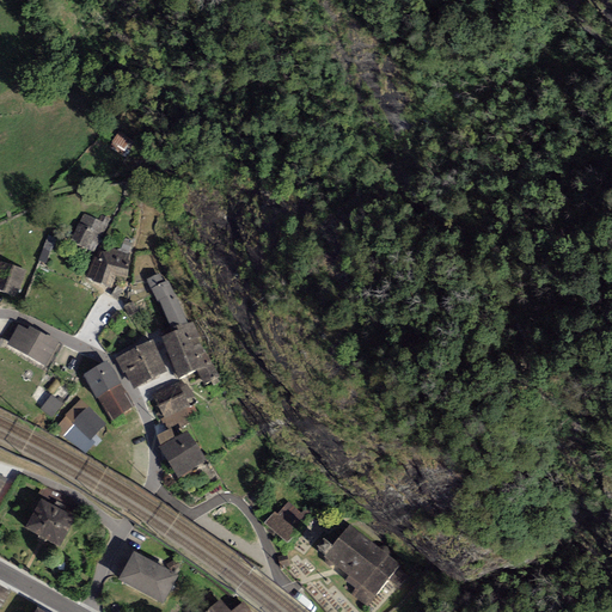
[(98,224),(85,218),(73,242),(87,249),(90,243),(98,245),(110,221),(102,216),(98,224)]
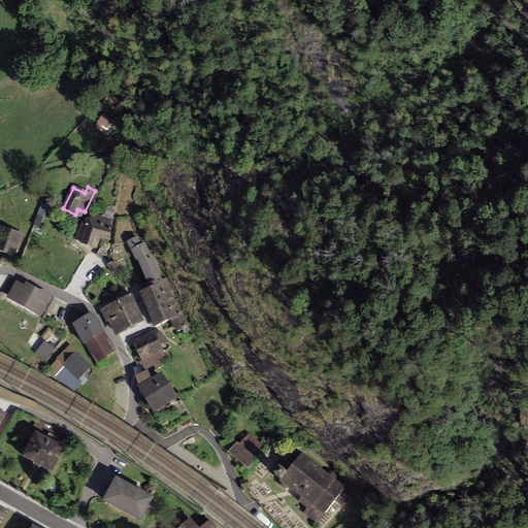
[(87,220),(78,239),(96,246),(100,237),(107,240),(111,229),(107,228),(110,221),(95,213),(91,222),(87,220)]
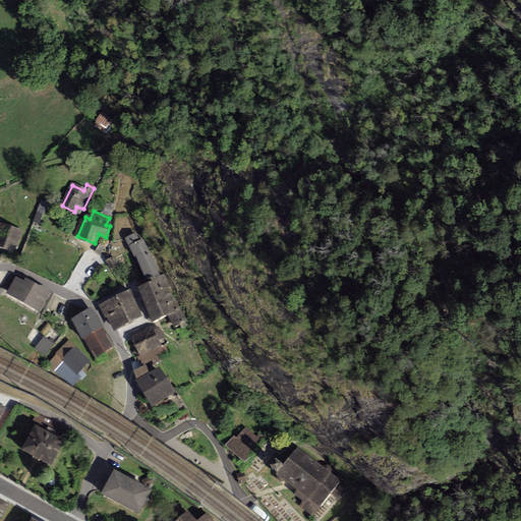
[(20,232),(0,224),(0,247),(13,252),(20,232)]
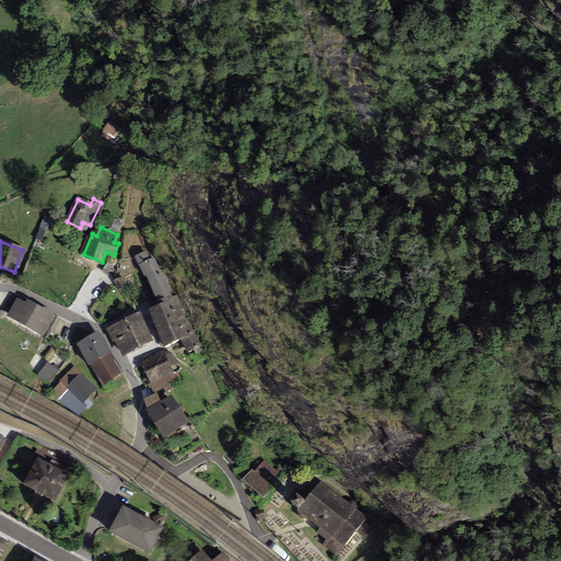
[(135,255),(138,265),(151,260),(147,250),(135,255)]
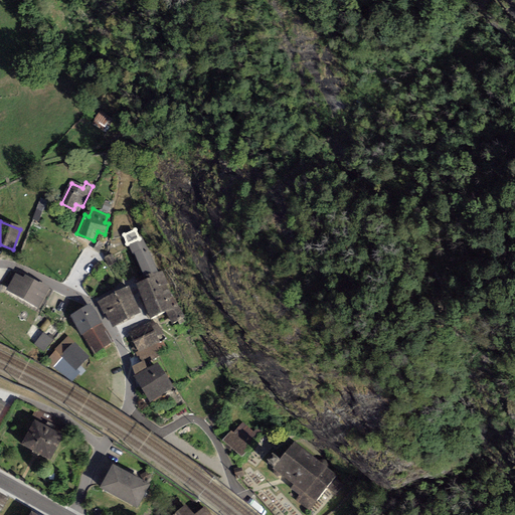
[(139,238),(127,243),(132,253),(134,252),(144,277),(149,276),(158,272),(142,236),(139,238)]
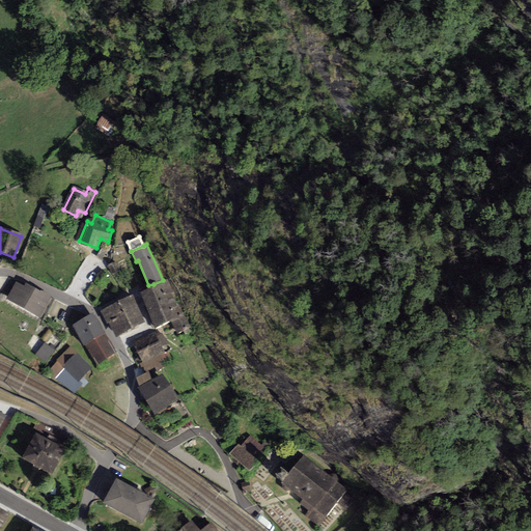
[(120,272),(115,261),(107,266),(112,276),(120,272)]
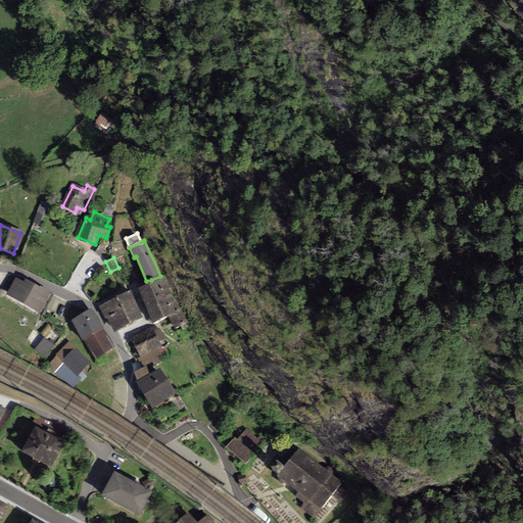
[(111,277),(103,265),(91,276),(100,287),(111,277)]
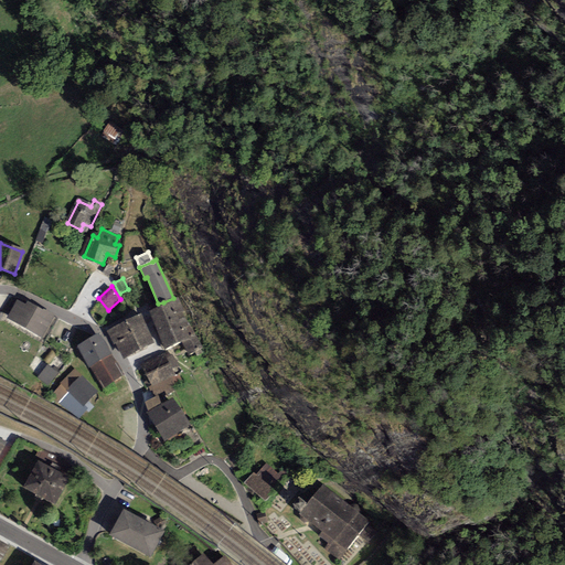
[(173,298),(163,302),(164,305),(149,310),(157,329),(185,318),(178,297),(173,298)]
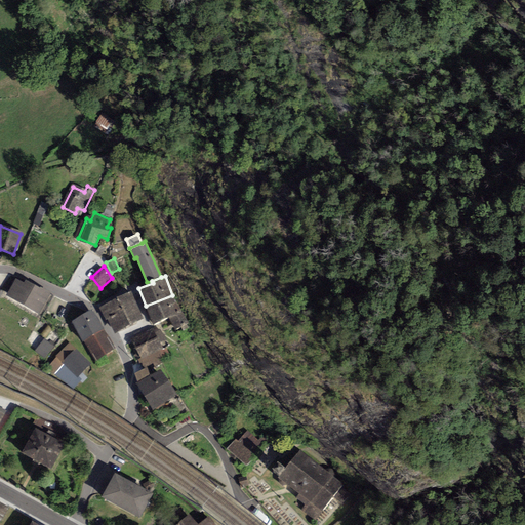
[(15,279),(6,296),(39,315),(48,297),(50,293),(26,280),(24,283),(15,279)]
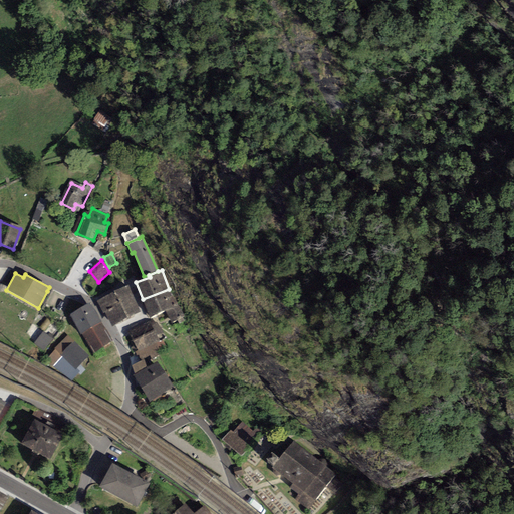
[(112,328),(141,313),(125,287),(98,303),(112,328)]
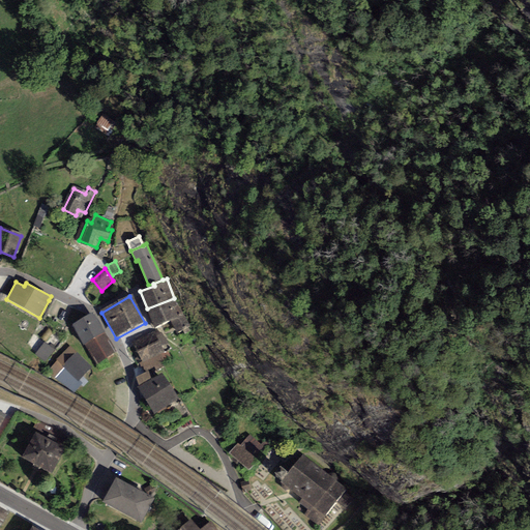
[(190,327),(174,298),(147,308),(153,328),(170,320),(177,334),(190,327)]
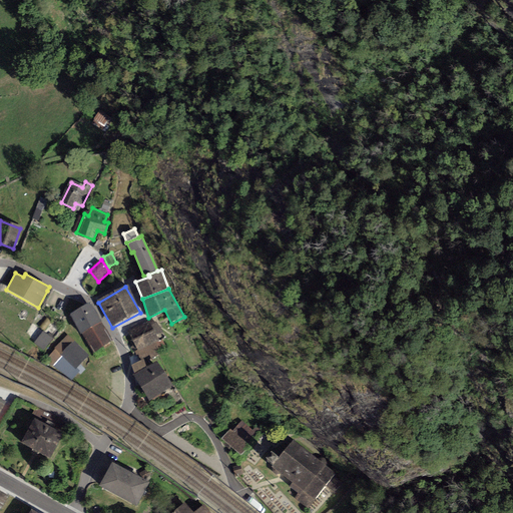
[(69,314),(93,353),(112,340),(90,303),(69,314)]
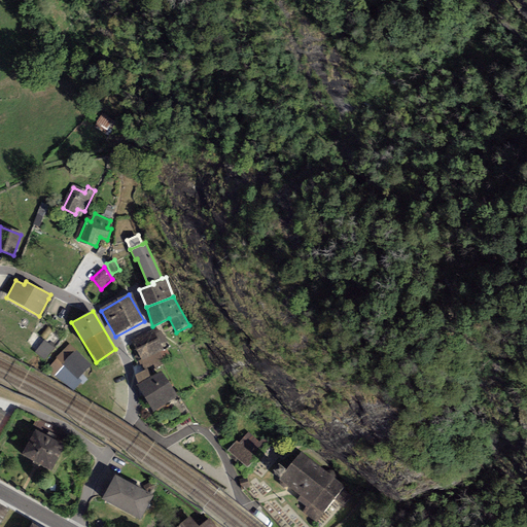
[(145,370),(169,360),(159,337),(136,347),(145,370)]
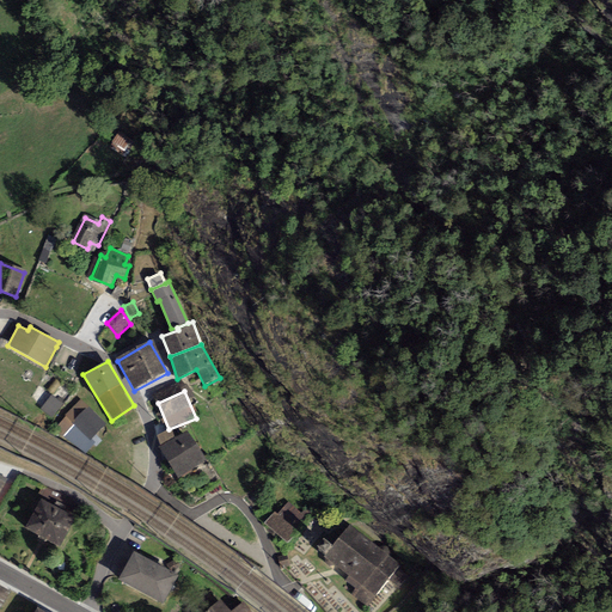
[(62,404),(50,396),(41,410),(53,418),(62,404)]
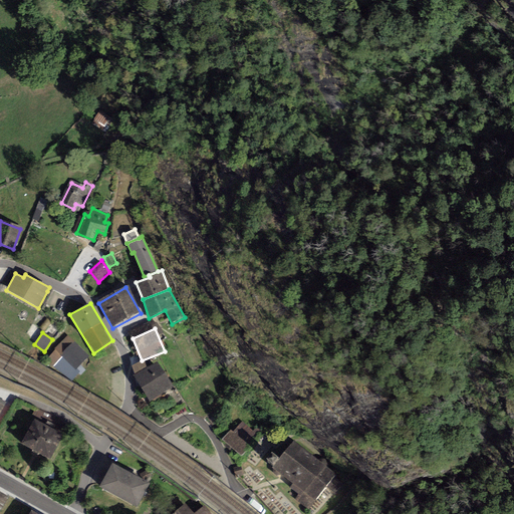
[(75,369),(88,356),(67,334),(54,348),(75,369)]
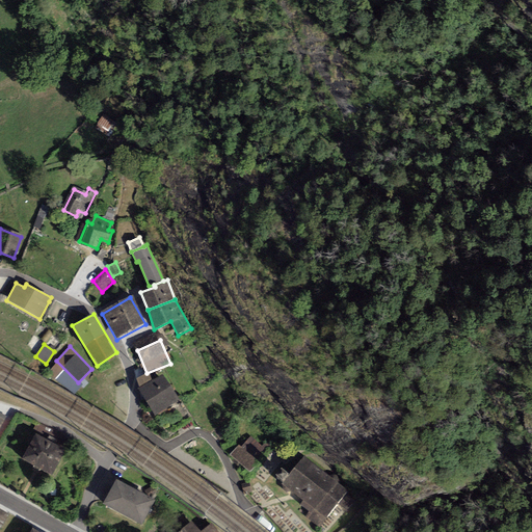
[(143,394),(155,413),(175,400),(164,382),(143,394)]
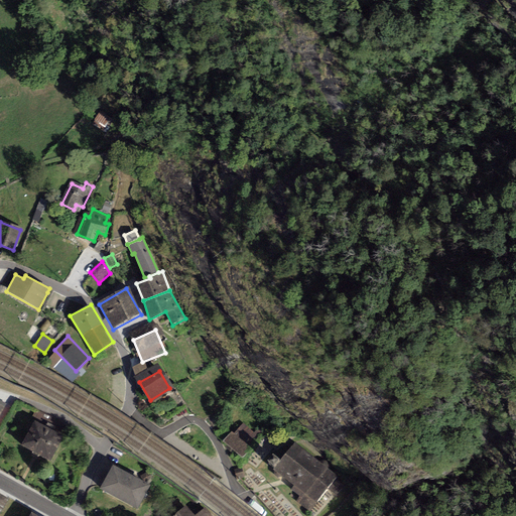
[(61,439),(35,425),(24,447),(50,461),(61,439)]
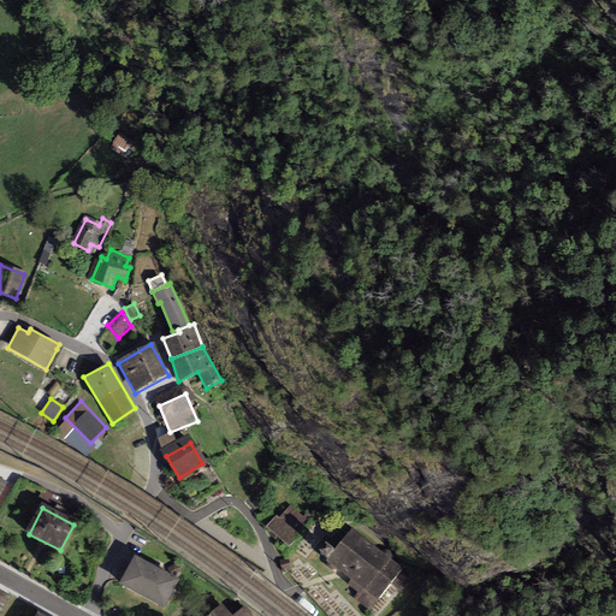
[(289,543),(306,522),(289,508),(271,528),(289,543)]
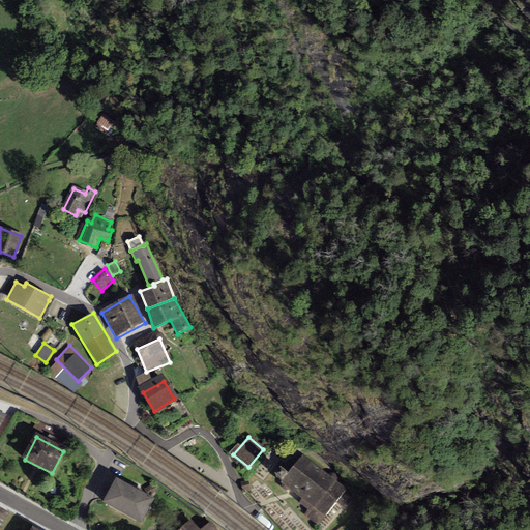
[(318,527),(345,492),(304,461),(284,487),(293,494),(302,501),(299,504),(307,511),(304,516),(318,527)]
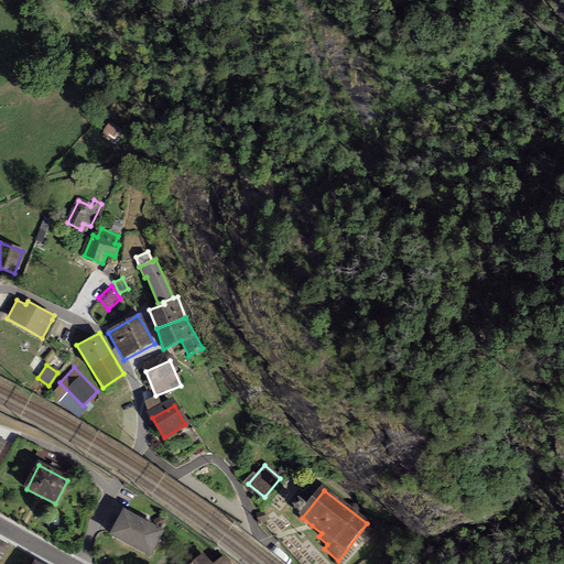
[(160,533),(125,513),(112,533),(148,554),(160,533)]
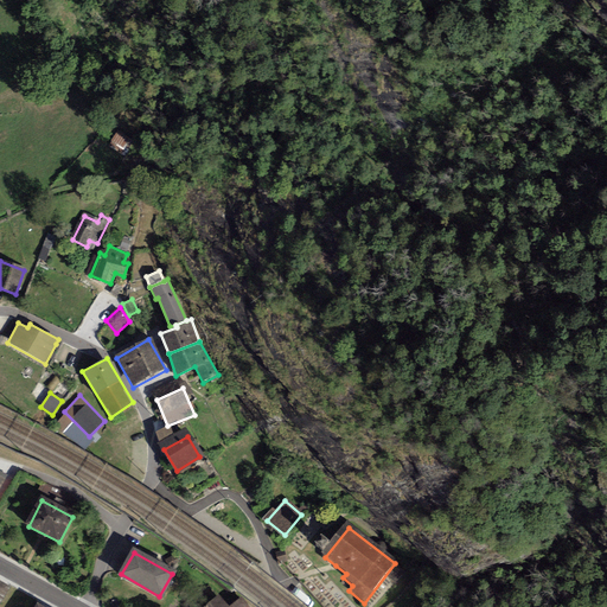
[(0,606),(10,590),(0,585),(0,606)]
